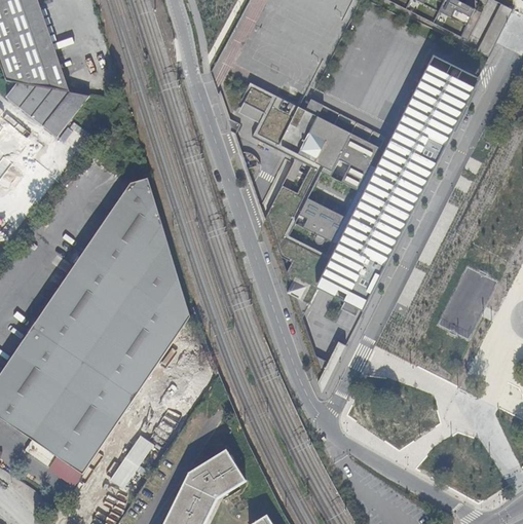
[(17,83),(67,91),(35,0),(0,0),(0,70),(3,80),(17,83)]
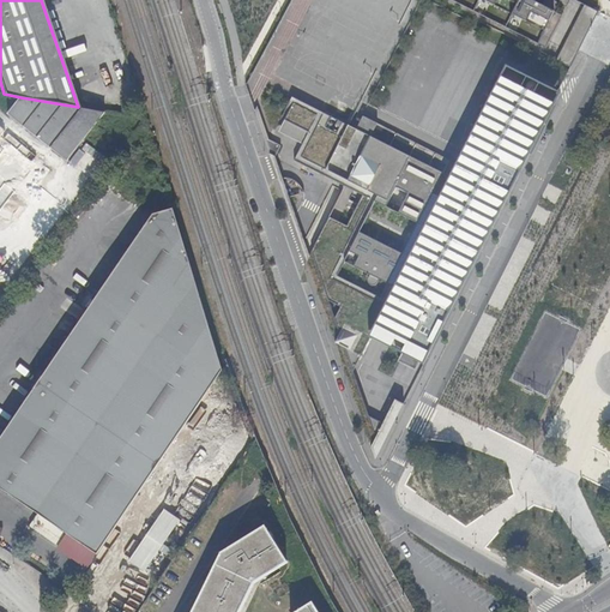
[(453,0),(543,45),(560,13),(551,9),(555,0),(453,0)]
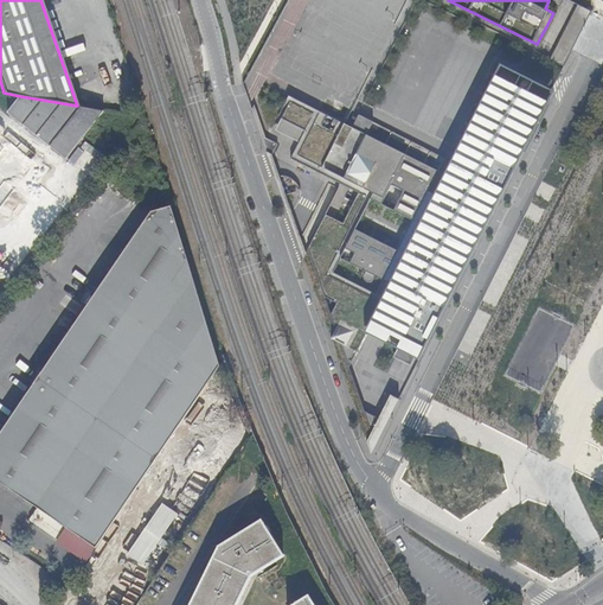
[(588,8),(573,1),(553,44),(566,51),(588,8)]
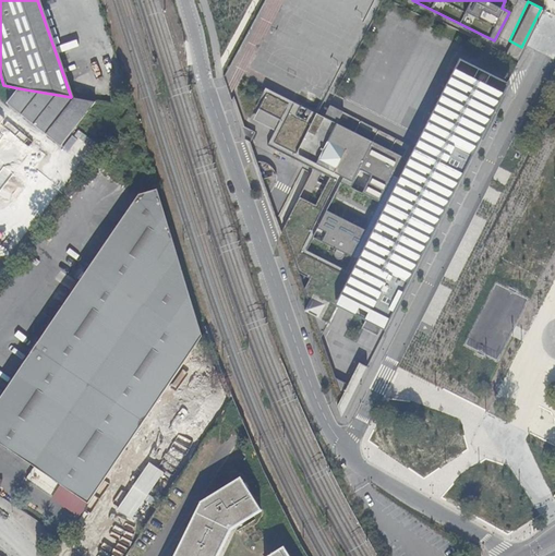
[(320,336),(347,281),(364,290),(359,301),(372,307),(376,298),(388,303),(496,88),(445,63),(400,154),(382,145),(385,137),(366,129),(363,135),(294,101),(285,121),(290,124),(285,134),(301,143),(293,158),(320,171),(282,248),(337,406),(348,383),(335,376),(320,336)]
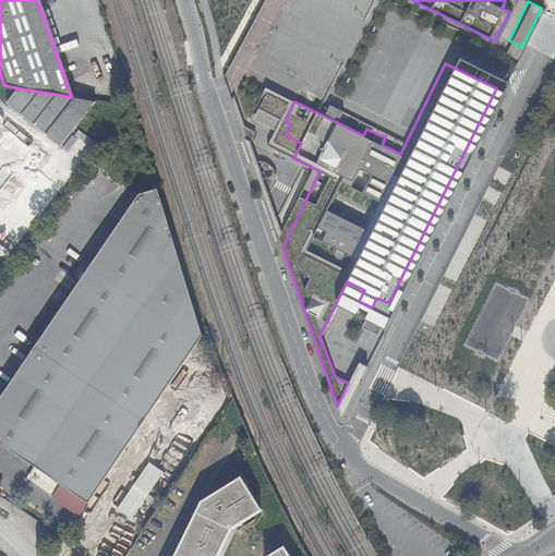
[(71,97),(19,88),(8,100),(61,144),(95,100),(71,97)]
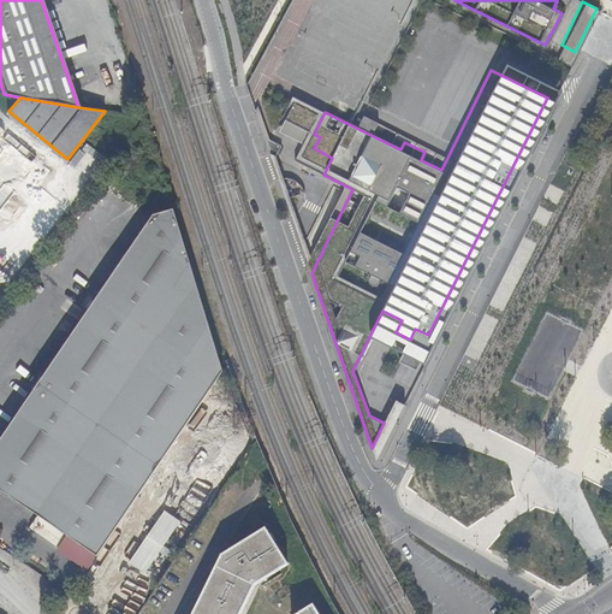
[(547,98),(428,335),(433,337),(551,100),(547,98)]
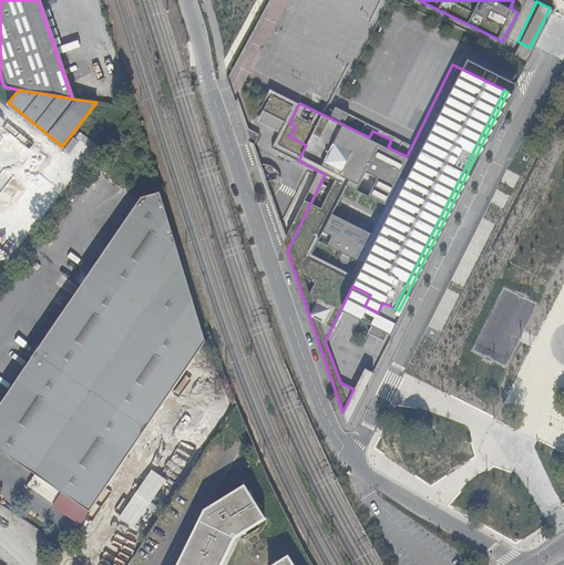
[(29,143),(14,161),(27,170),(40,152),(29,143)]
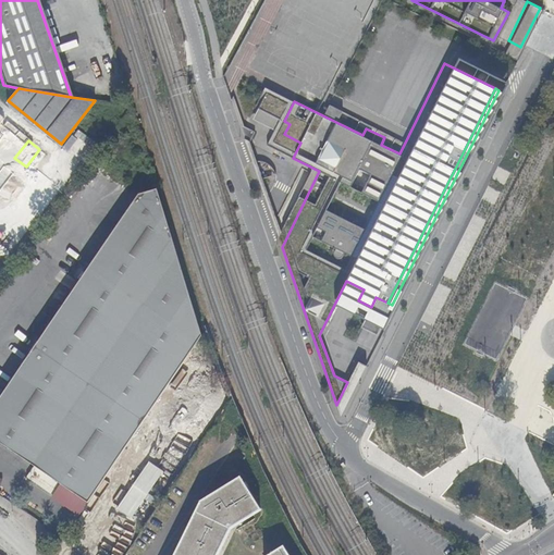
[(39,155),(31,163),(41,174),(50,164),(39,155)]
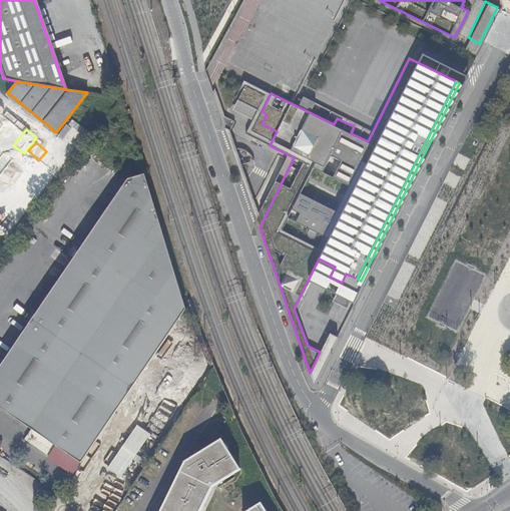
[(84,460),(186,306),(184,300),(183,300),(182,300),(182,299),(182,298),(183,297),(157,214),(144,173),(126,176),(0,365),(0,405),(3,407),(84,460)]
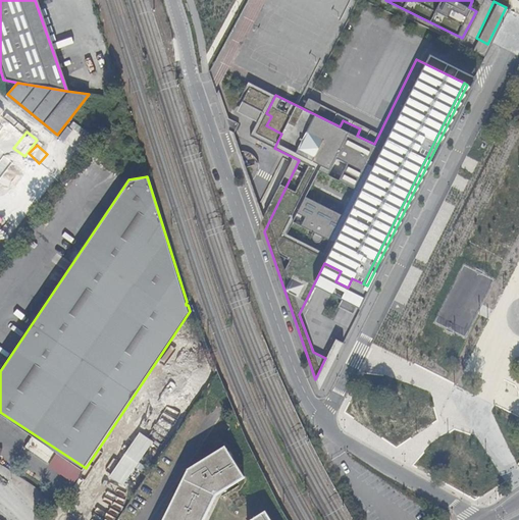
[(454,199),(424,266),(443,274),(473,207),(454,199)]
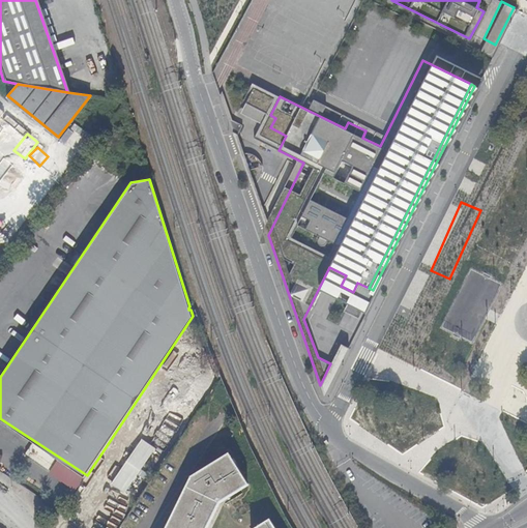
[(155,399),(148,410),(158,416),(166,405),(155,399)]
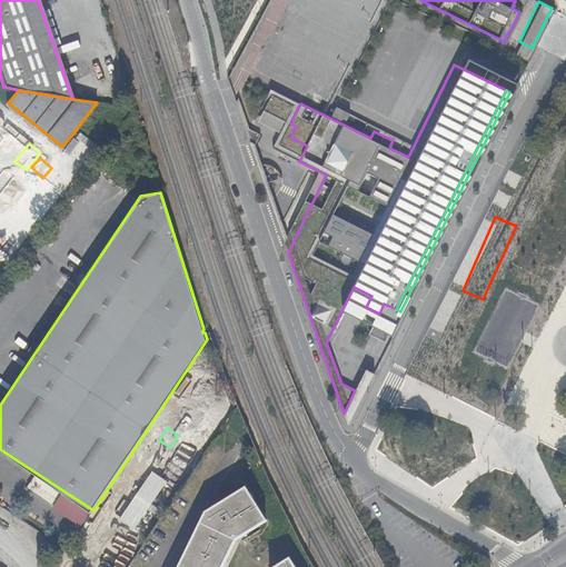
[(168,481),(154,471),(122,519),(136,529),(168,481)]
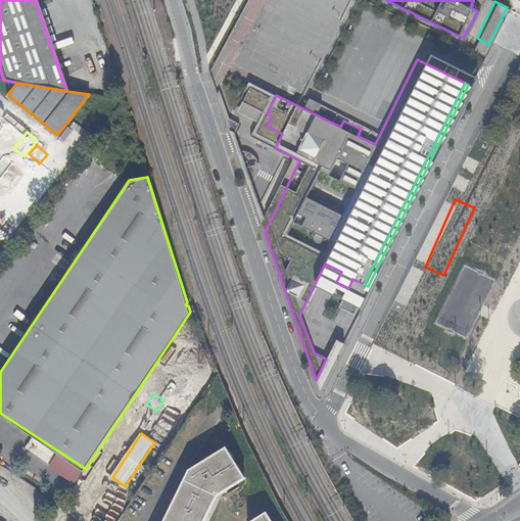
[(245,475),(225,444),(188,468),(161,520),(201,520),(215,494),(245,475)]
